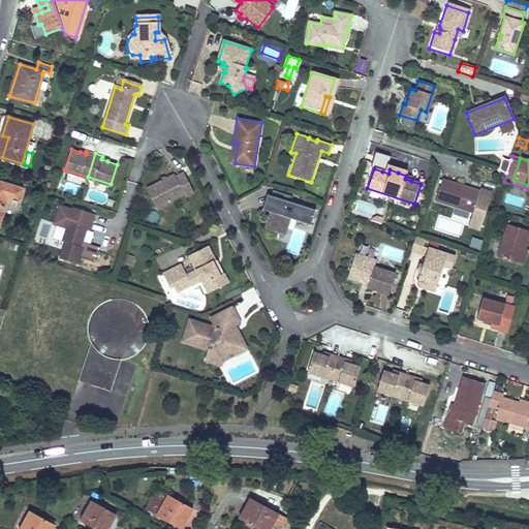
[(195,190),(185,170),(176,176),(175,174),(148,188),(158,207),(185,193),(186,195),(195,190)]
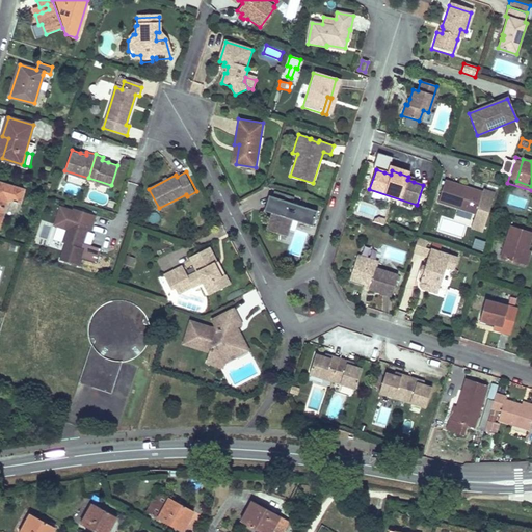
[(468,188),(444,181),(436,202),(475,215),(482,193),(472,190),(471,192),(467,191),(468,188)]
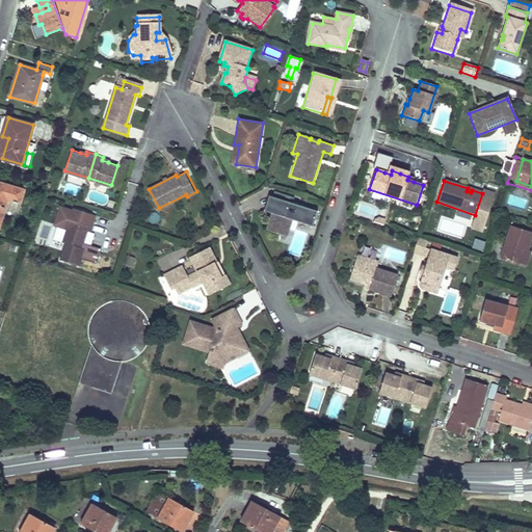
[(24,190),(0,183),(0,223),(7,200),(20,204),(24,190)]
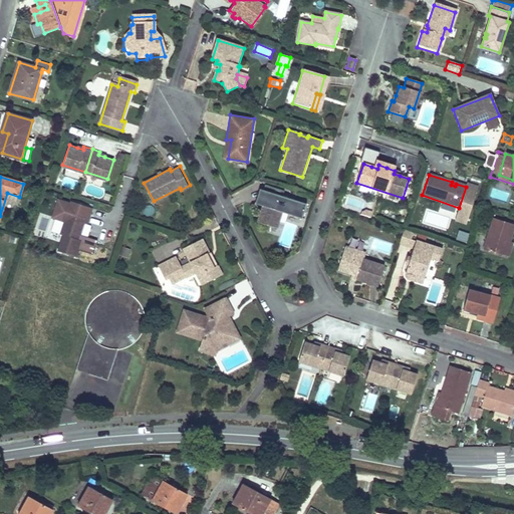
[(302,219),(306,204),(282,196),(284,191),(265,185),(263,190),(260,189),(255,204),(261,206),(256,222),(277,229),(282,212),(302,219)]
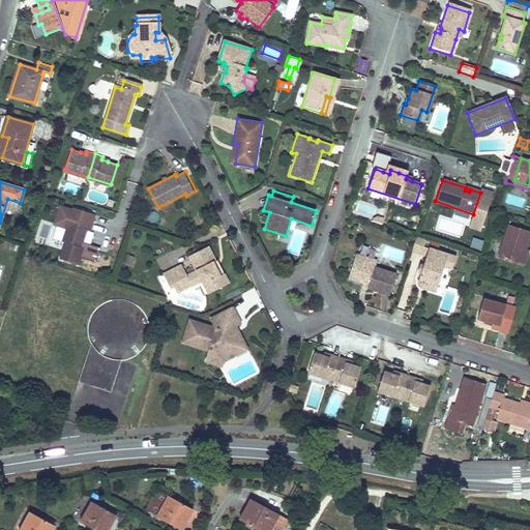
[(90,214),(78,210),(76,216),(88,222),(90,214)]
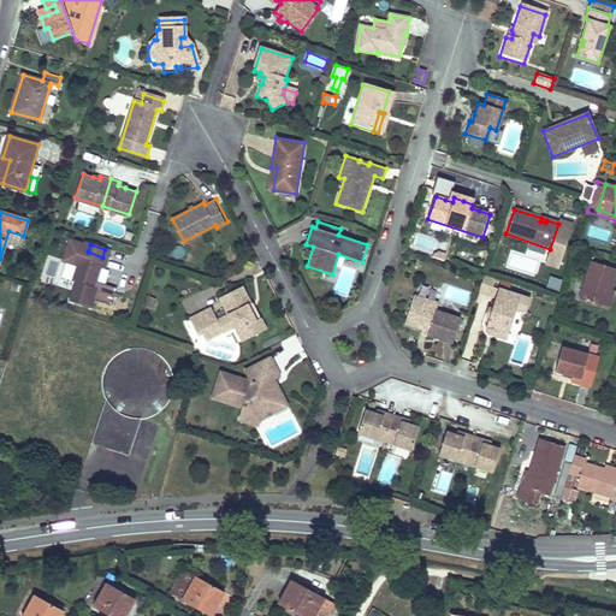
[(96,286),(94,286),(100,266),(104,267),(106,258),(102,258),(88,252),(81,250),(71,280),(75,282),(69,300),(90,307),(96,286)]
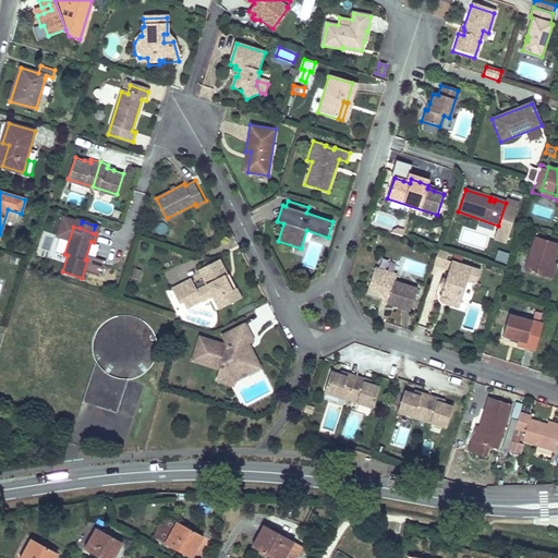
[(470,243),(485,246),(487,237),(472,233),(470,243)]
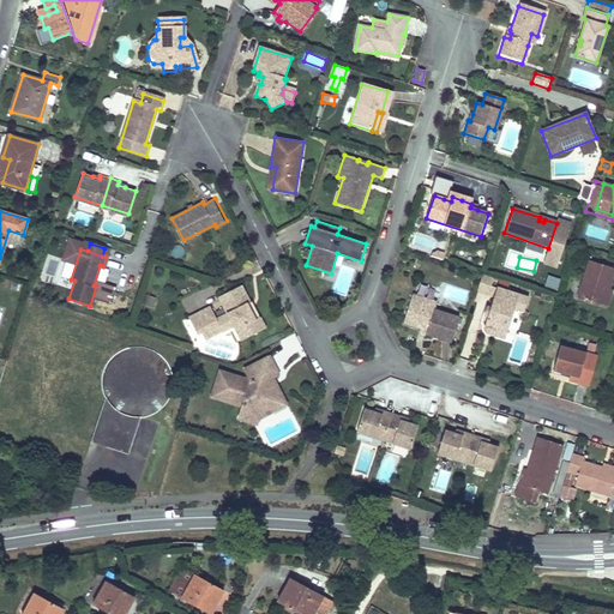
[(613,270),(613,269),(589,260),(577,298),(602,306),(608,289),(613,270)]
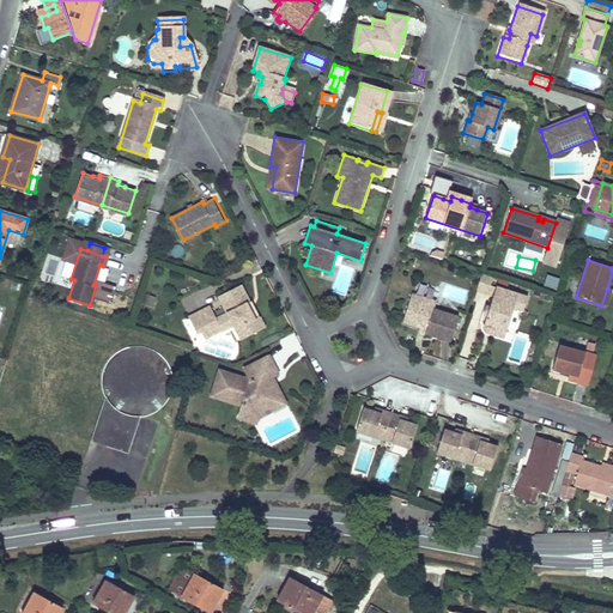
[(332,291),(346,296),(354,267),(340,263),(332,291)]
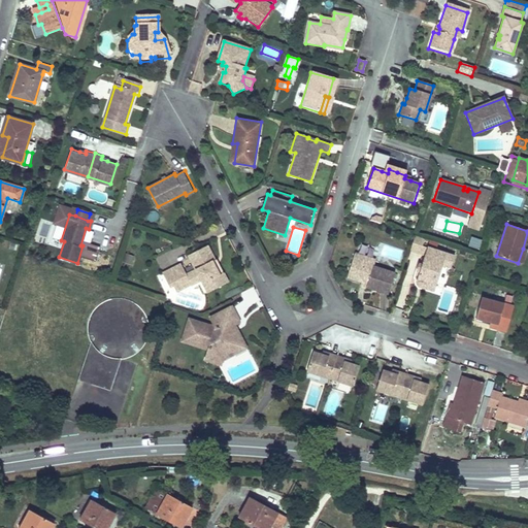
[(467,246),(479,250),(482,240),(470,237),(467,246)]
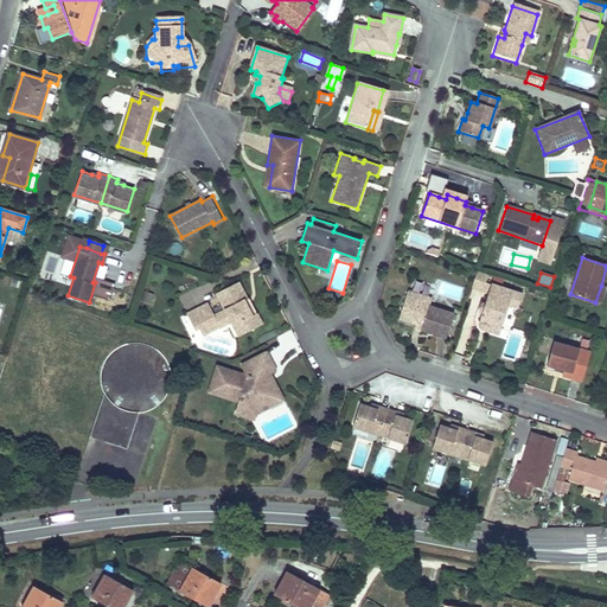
[(206,306),(186,317),(193,331),(198,328),(215,321),(219,330),(231,324),(238,338),(259,328),(243,301),(247,300),(237,283),(215,295),(224,312),(212,317),(206,306)]
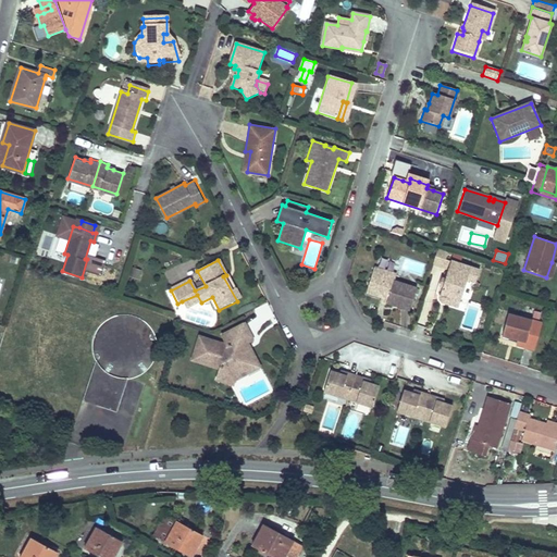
[(452,261),(441,296),(440,297),(440,299),(441,300),(443,302),(444,302),(445,302),(448,302),(449,301),(450,299),(460,302),(467,280),(475,283),(480,271),(452,261)]
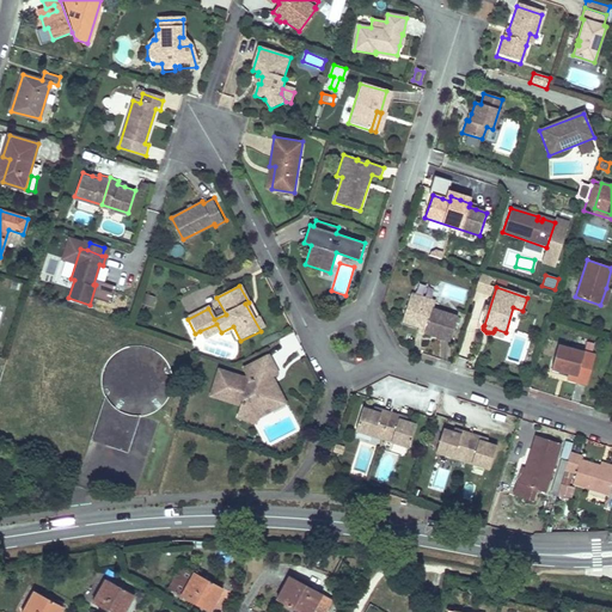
[(144,305),(153,307),(157,298),(146,294),(144,305)]
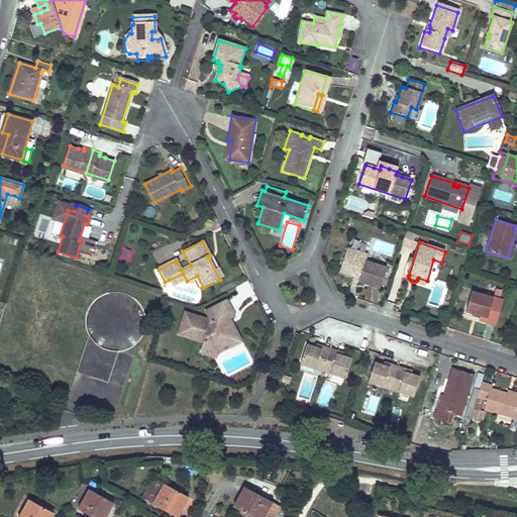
[(365,260),(366,255),(345,248),(343,252),(365,260)]
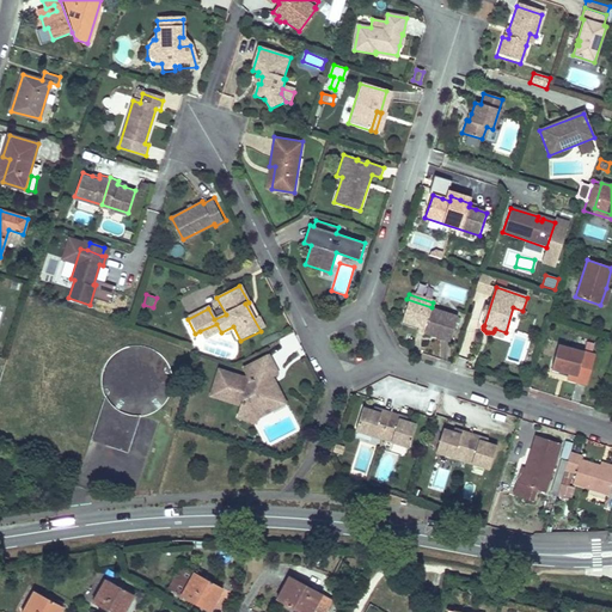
[(432,311),(432,307),(407,299),(399,323),(417,328),(424,330),(423,334),(448,342),(456,319),(432,311)]
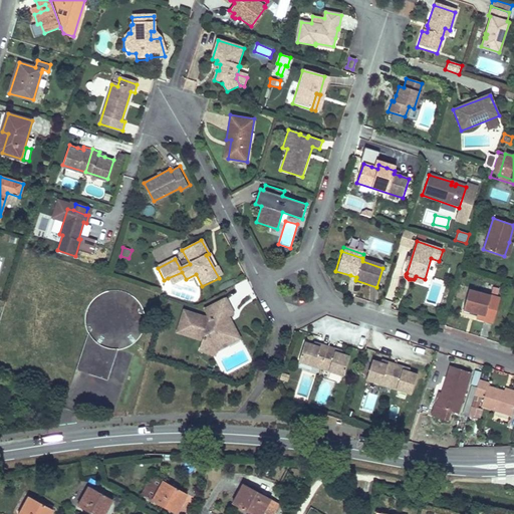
[(223,276),(211,254),(209,254),(206,255),(219,278),(223,276)]
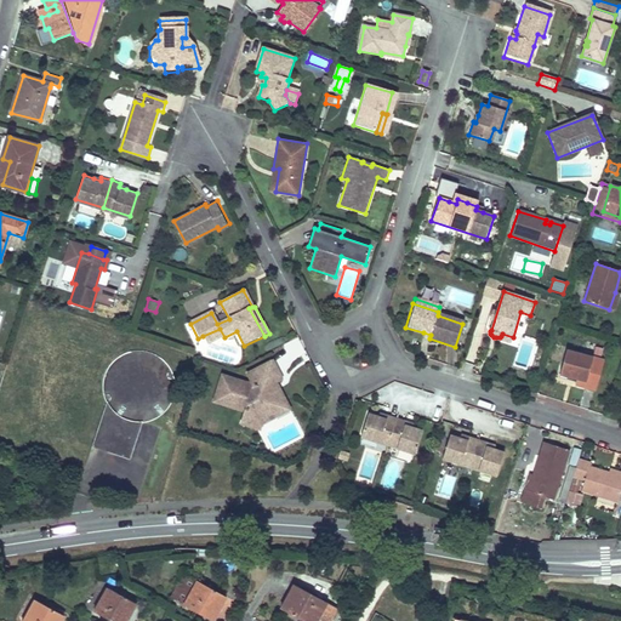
[(220,329),(203,336),(208,345),(224,337),(220,329)]
